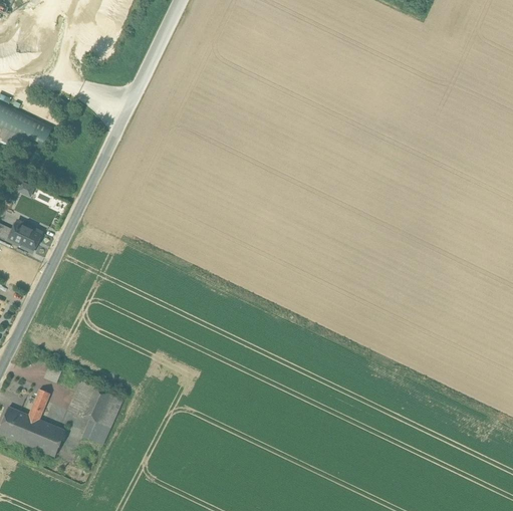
[(39,117),(0,98),(0,126),(28,141),(39,117)]
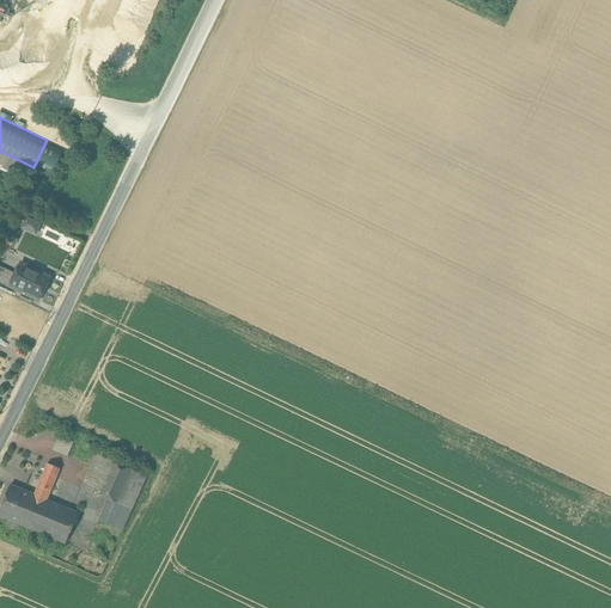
[(36,231),(40,219),(24,214),(20,225),(36,231)]
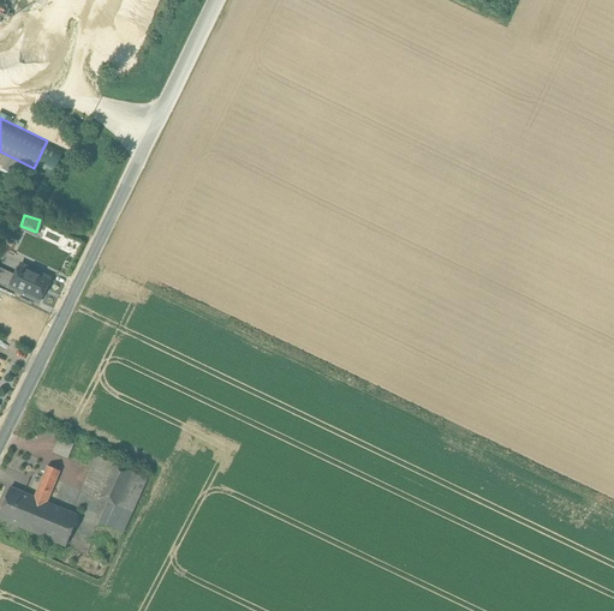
[(49,275),(19,261),(15,273),(9,285),(39,299),(49,275)]
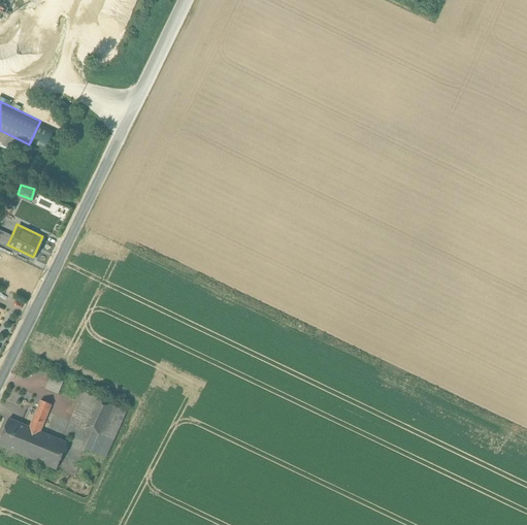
[(12,234),(3,229),(0,235),(0,240),(7,244),(12,234)]
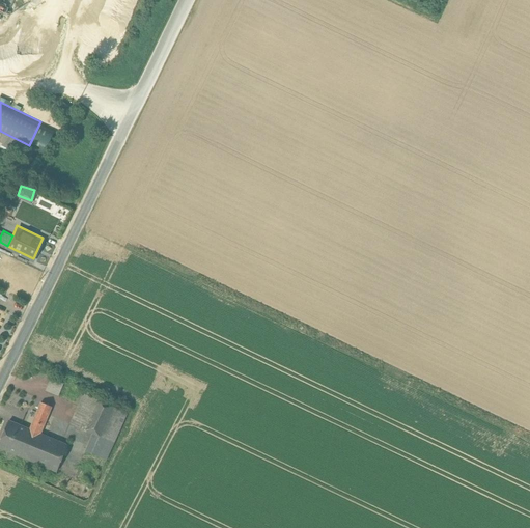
[(45,247),(50,251),(55,245),(50,241),(45,247)]
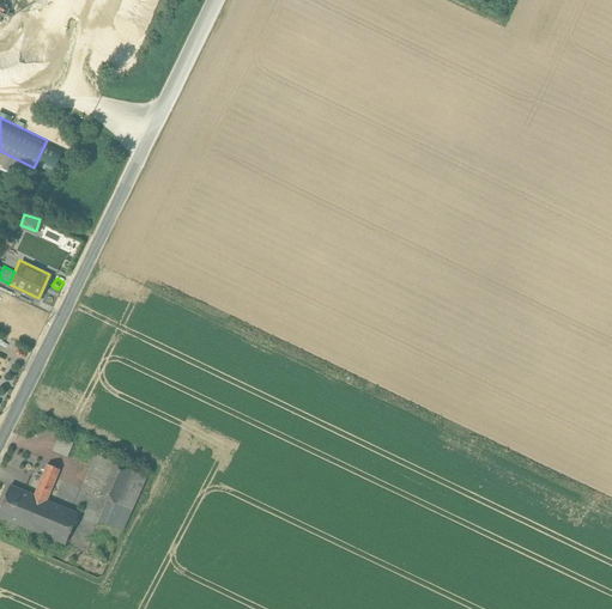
[(72,443),(58,437),(53,451),(67,457),(72,443)]
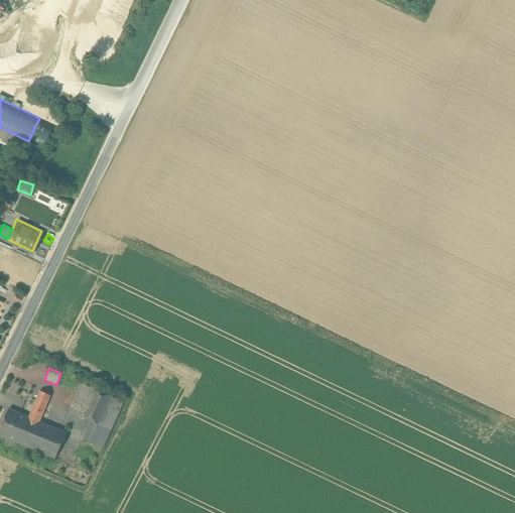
[(123,403),(82,385),(70,411),(90,420),(82,437),(103,447),(123,403)]
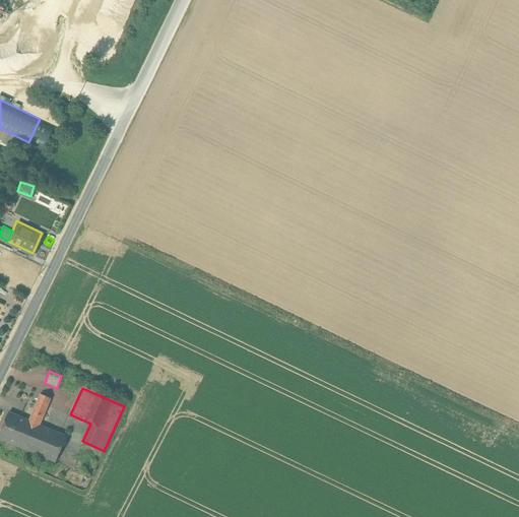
[(39,394),(27,421),(37,425),(48,398),(39,394)]
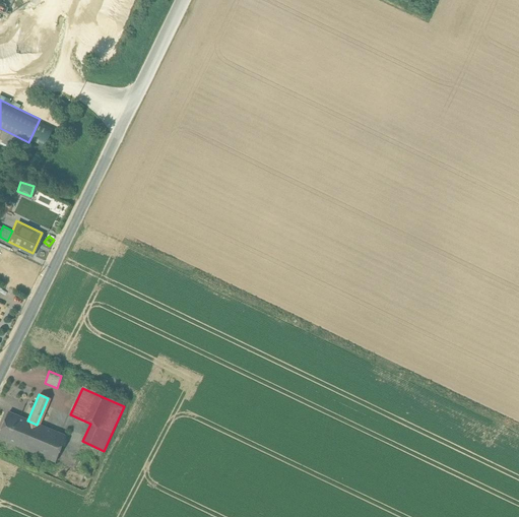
[(27,421),(7,412),(0,431),(0,440),(25,451),(37,425),(27,421)]
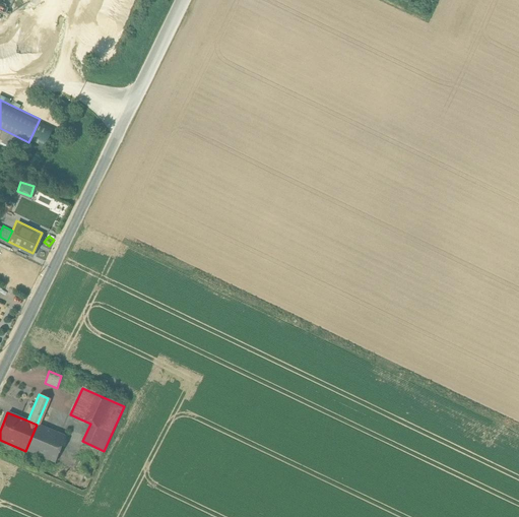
[(64,437),(37,425),(25,451),(53,463),(64,437)]
